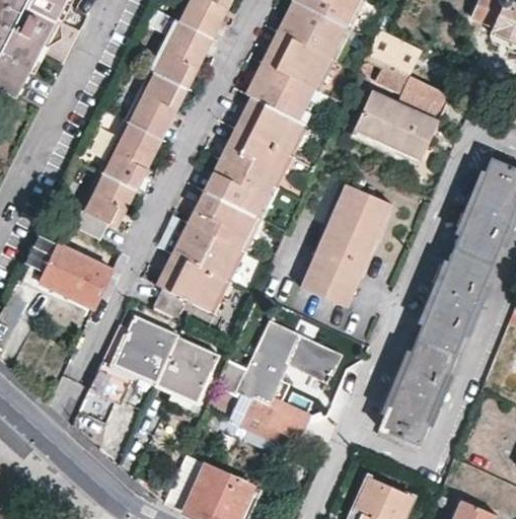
[(0,0),(0,86),(19,96),(31,73),(38,76),(44,64),(39,61),(47,45),(45,44),(58,18),(65,2),(72,6),(75,0),(0,0)]
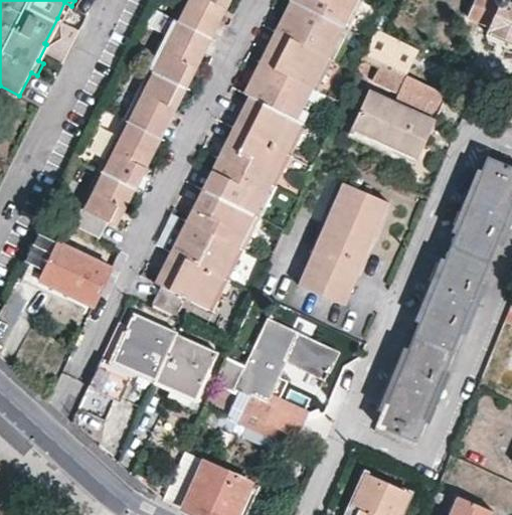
[(166,32),(70,223),(101,238),(218,0),(182,0),(173,18),(166,32)]
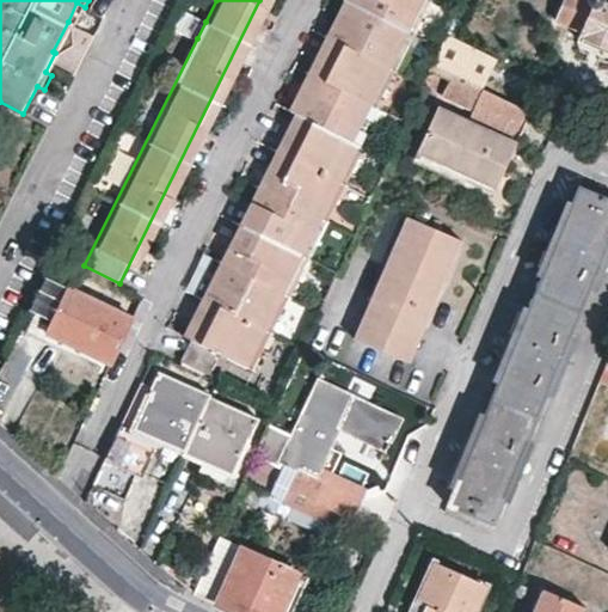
[(354,142),(423,0),(349,0),(293,114),(300,118),(179,357),(204,371),(215,350),(250,368),(361,147),(354,142)]
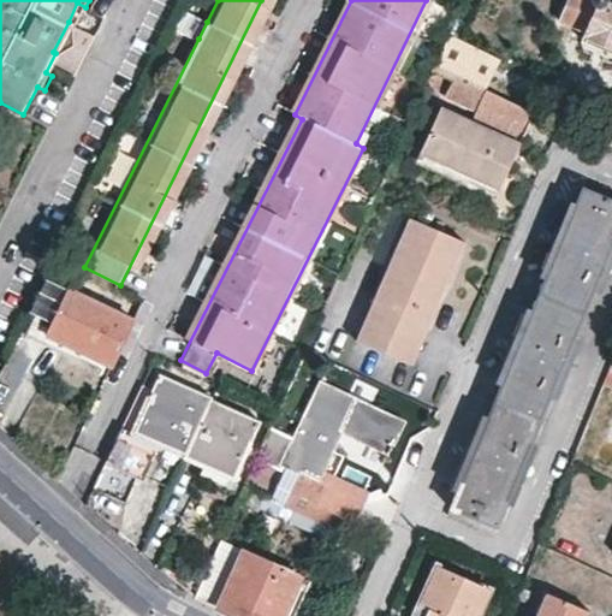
[(611,5),(602,1),(602,0),(568,0),(559,22),(584,33),(584,34),(611,46),(611,5)]
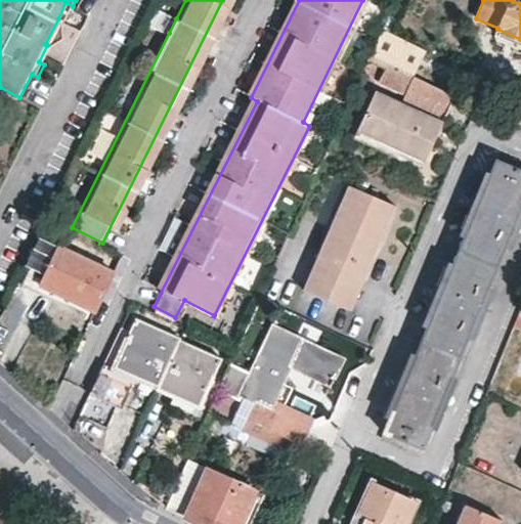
[(66,2),(58,18),(64,23),(73,6),(66,2)]
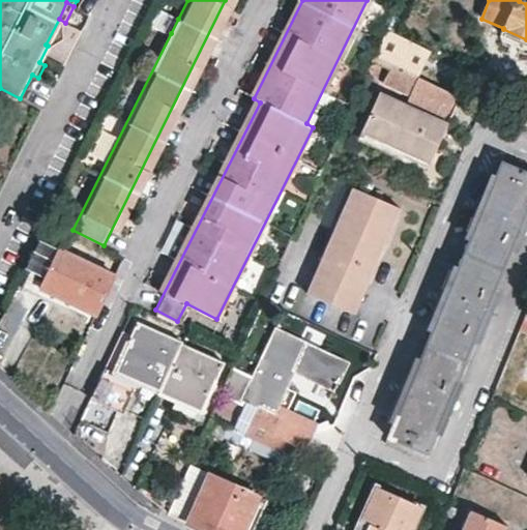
[(178,19),(157,8),(150,23),(171,33),(178,19)]
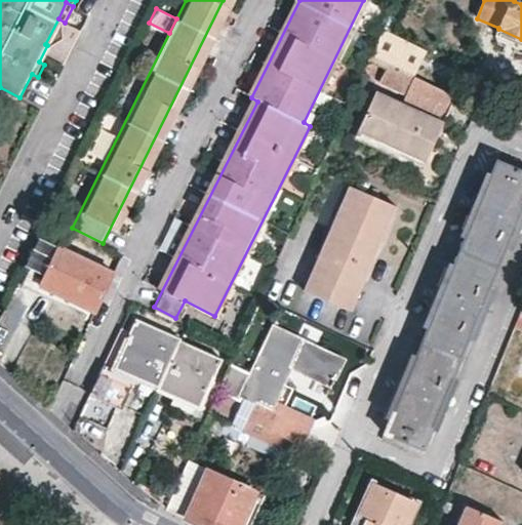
[(415,27),(387,14),(382,27),(409,41),(415,27)]
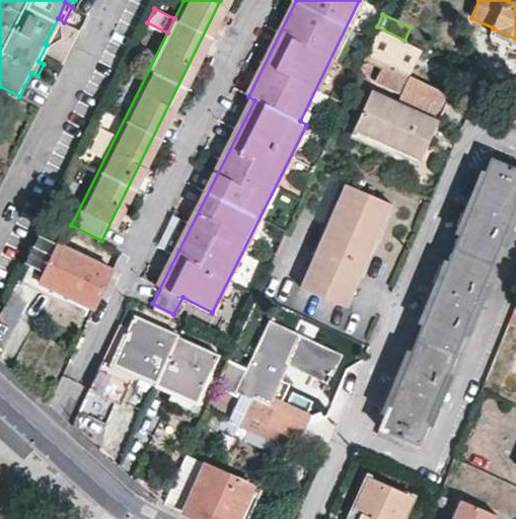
[(377,26),(365,53),(409,75),(422,50),(404,41),(377,26)]
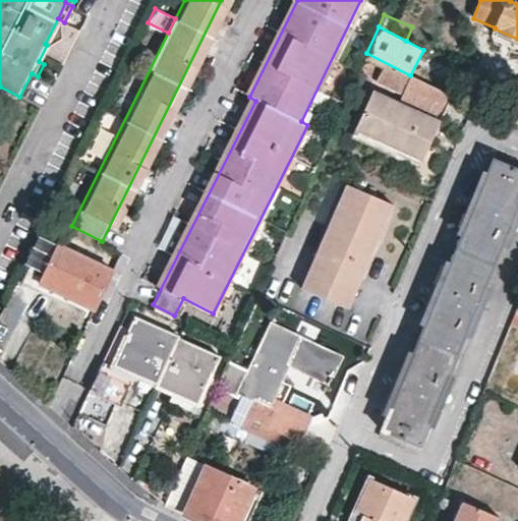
[(44,64),(53,48),(47,45),(39,61),(44,64)]
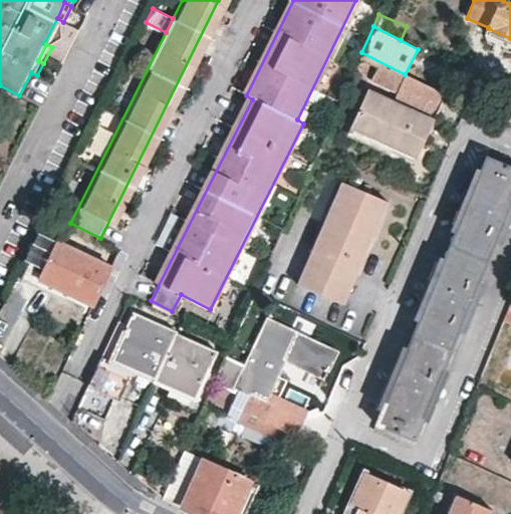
[(446,95),(425,84),(405,74),(361,52),(354,68),(399,91),(393,102),(367,89),(351,125),(417,158),(447,95),(446,95)]
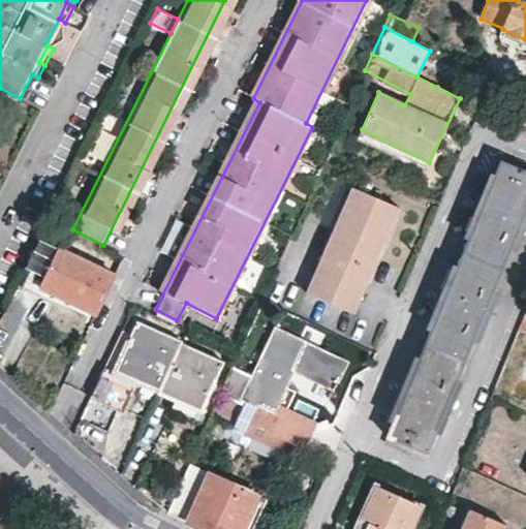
[(444,69),(437,87),(459,98),(467,81),(444,69)]
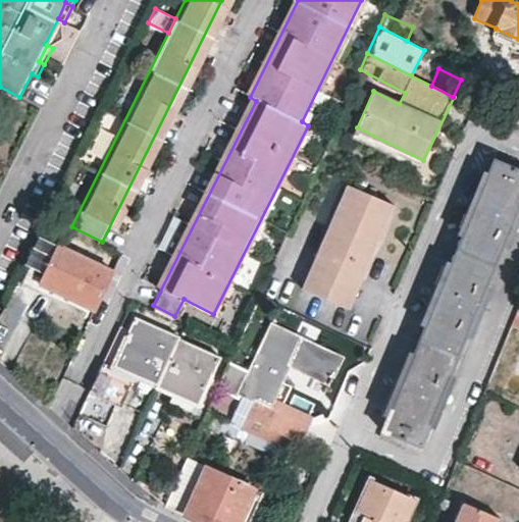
[(417,452),(518,210),(518,162),(497,153),(486,177),(432,307),(387,413),(378,435),(417,452)]
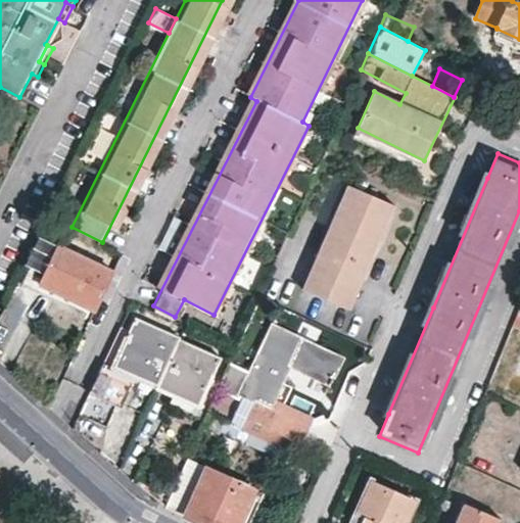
[(349,310),(395,204),(348,183),(302,288),(349,310)]
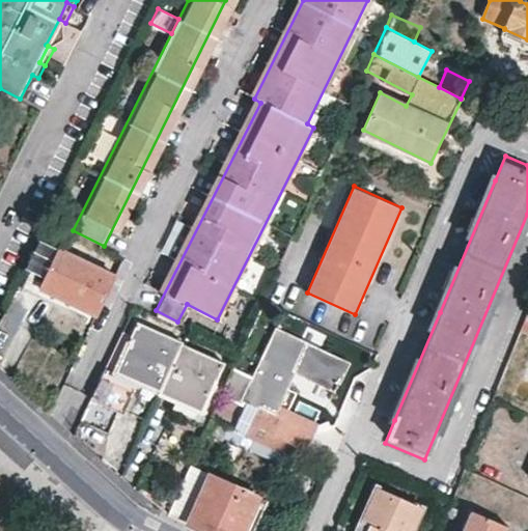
[(116,276),(43,240),(28,269),(33,272),(47,278),(43,288),(98,315),(116,276)]
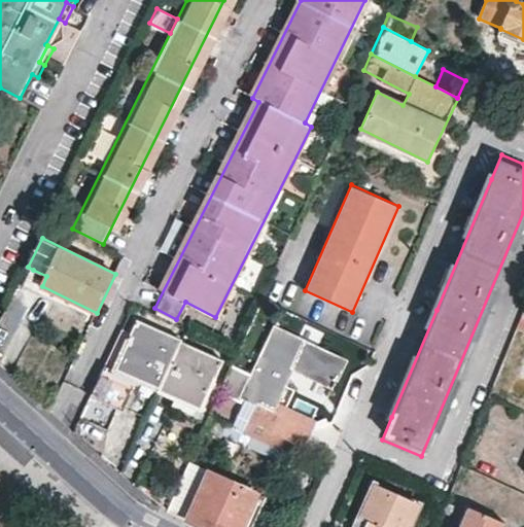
[(39,292),(42,286),(46,276),(33,270),(25,286),(39,292)]
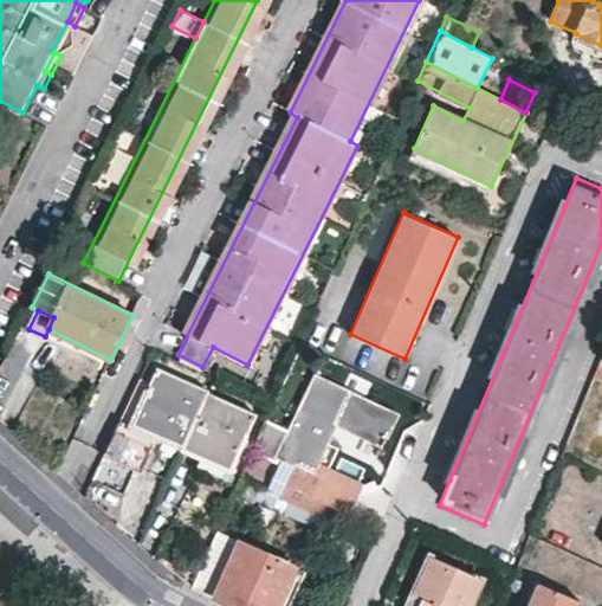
[(150,381),(141,376),(104,455),(141,472),(151,450),(156,452),(163,438),(182,446),(207,392),(208,389),(157,366),(150,381)]
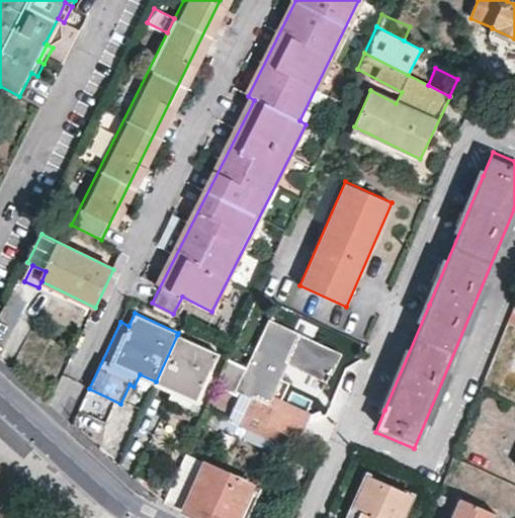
[(239,424),(293,450),(309,417),(269,400),(285,363),(326,380),(338,355),(269,323),(238,390),(252,397),(239,424)]
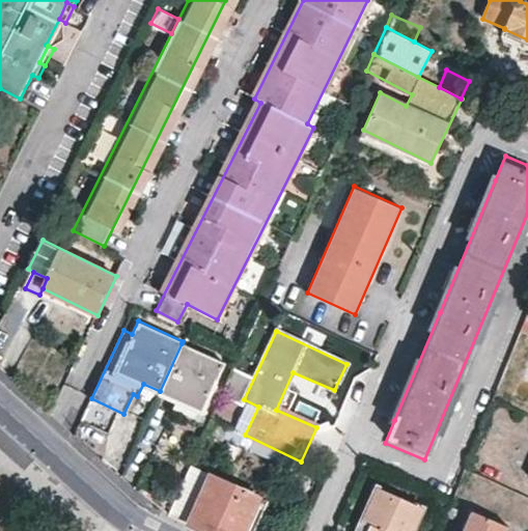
[(224,363),(182,343),(160,391),(159,394),(183,404),(179,415),(198,422),(224,363)]
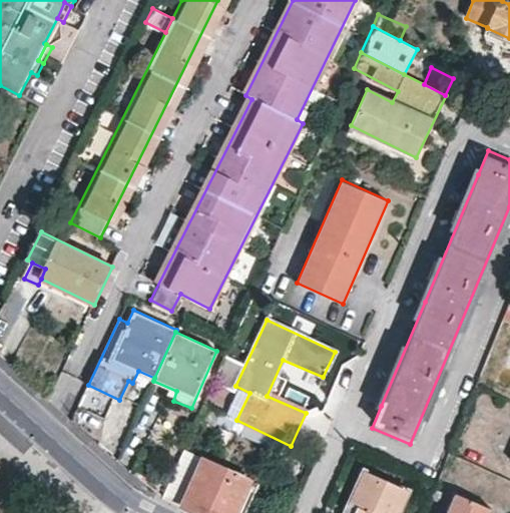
[(233,386),(241,360),(226,355),(218,381),(233,386)]
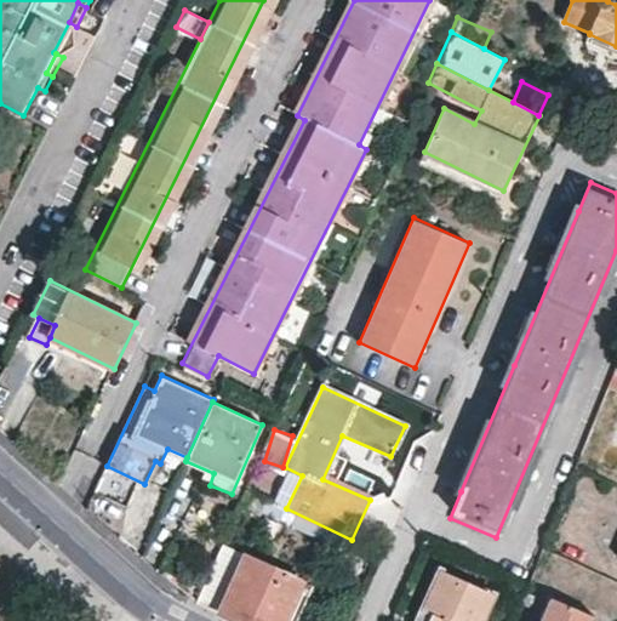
[(260,514),(268,500),(247,490),(240,506),(260,514)]
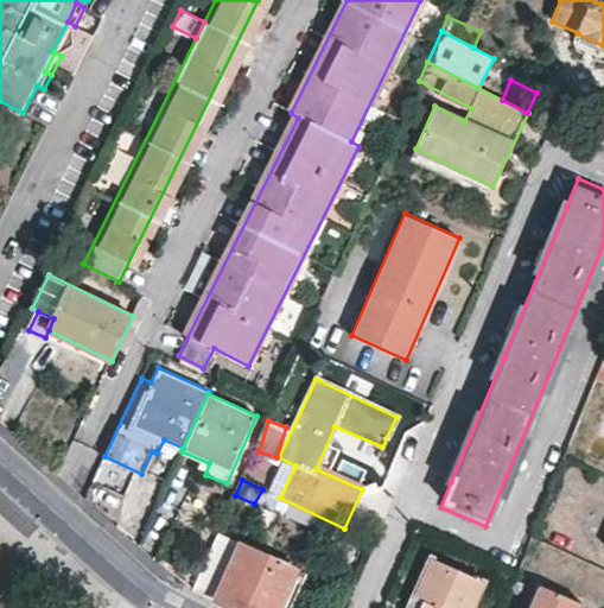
[(279,607),(297,569),(217,533),(194,588),(235,607),(279,607)]
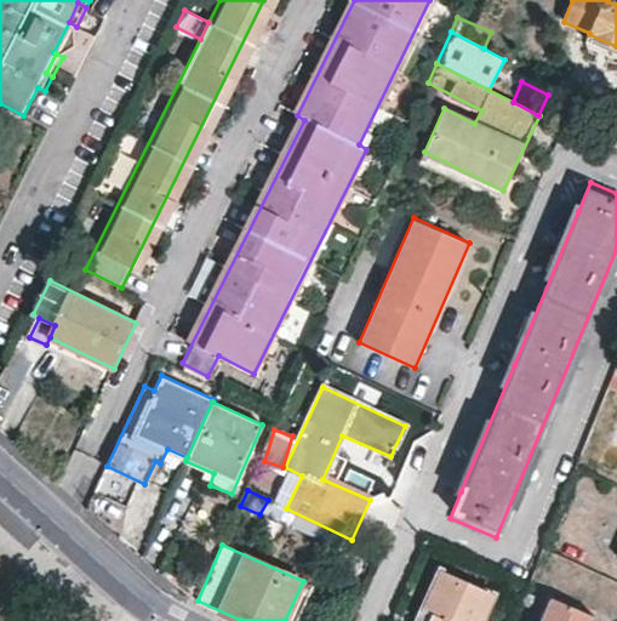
[(481,620),(493,594),(440,570),(422,611),(429,615),(427,620),(481,620)]
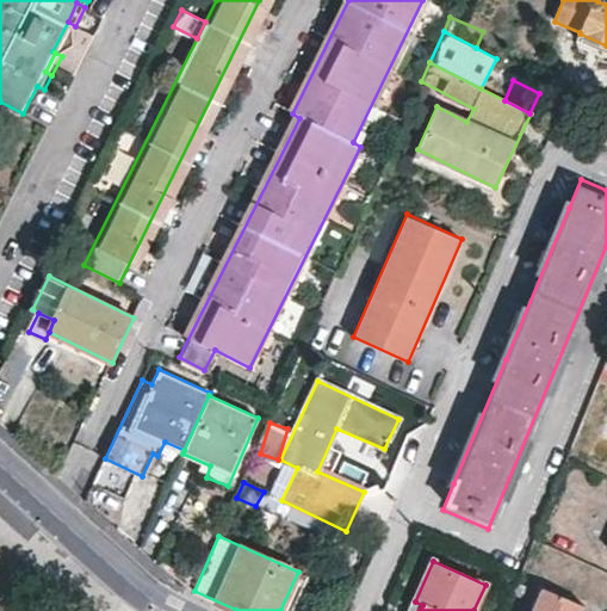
[(280,610),(292,610),(308,576),(298,572),(280,610)]
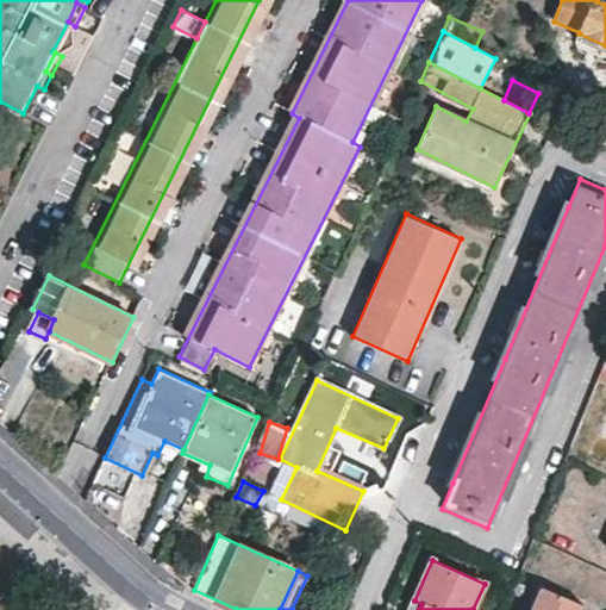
[(583,609),(586,607),(542,587),(531,609),(583,609)]
